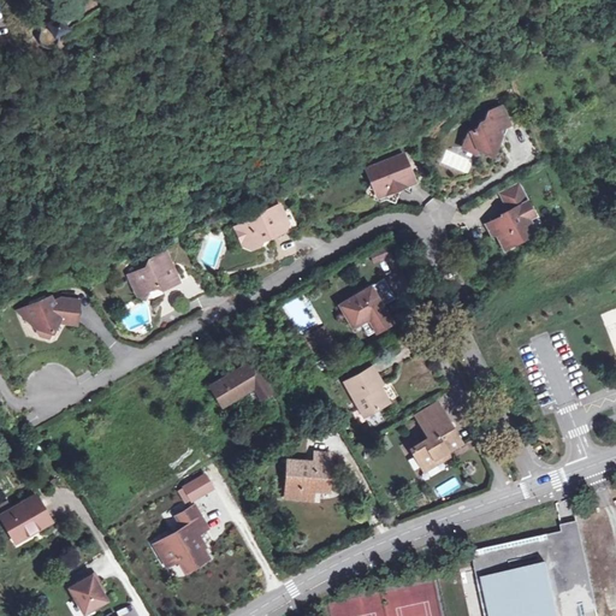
[(65,24),(59,15),(46,23),(54,36),(58,34),(67,28),(65,24)]
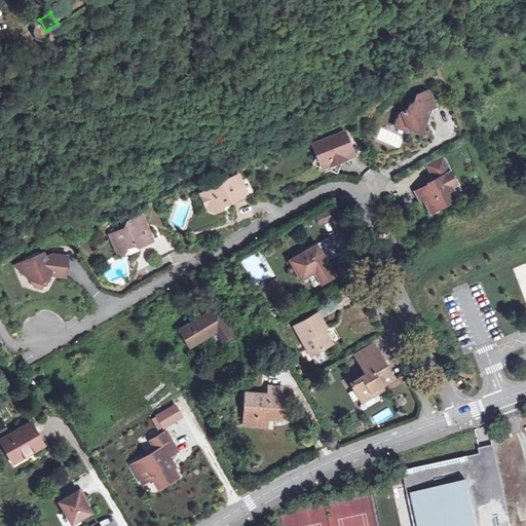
[(401,113),(395,126),(406,130),(407,126),(413,128),(416,121),(423,124),(427,114),(424,113),(425,109),(435,106),(428,90),(417,95),(414,103),(410,105),(412,108),(401,113)]
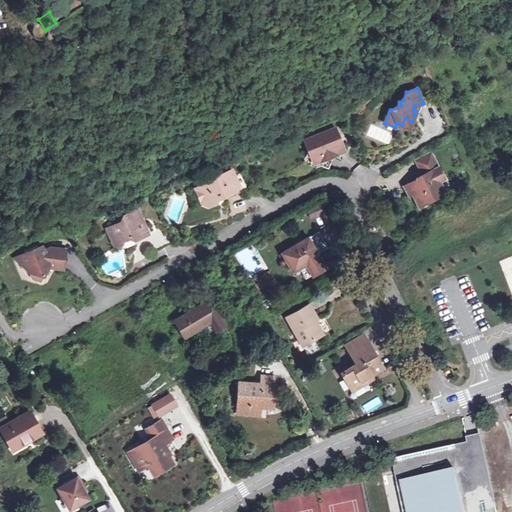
[(419,112),(423,103),(414,106),(413,110),(416,111),(419,112)]
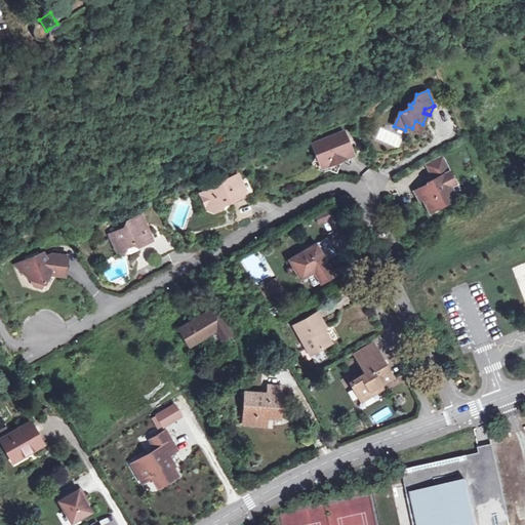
[(344,130),(312,144),(315,150),(317,151),(314,160),(327,166),(330,158),(337,161),(340,155),(346,158),(344,153),(346,149),(349,151),(350,148),(344,130)]
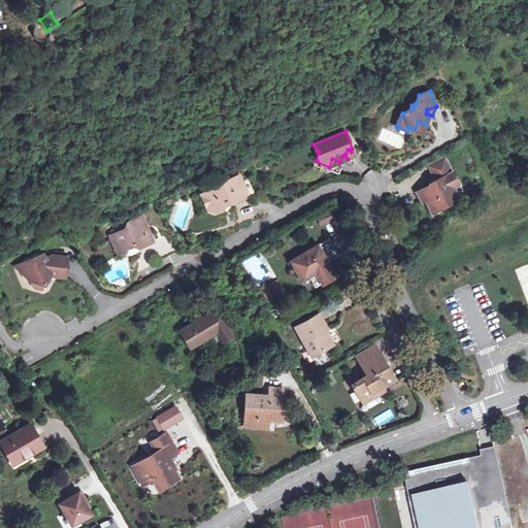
[(444,158),(429,166),(432,172),(448,164),(444,158)]
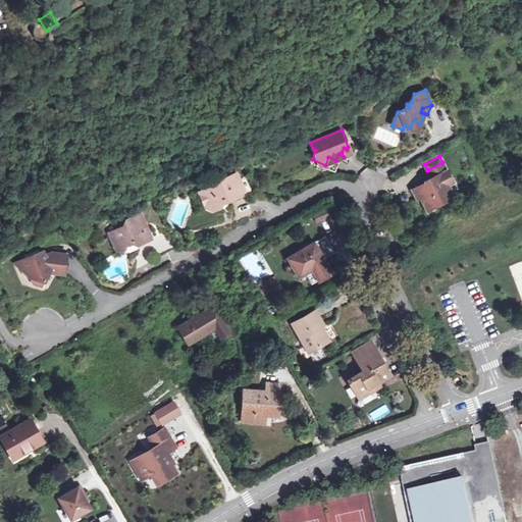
[(442,162),(427,170),(431,178),(430,184),(426,183),(412,190),(417,200),(420,198),(427,211),(442,203),(441,201),(447,198),(450,188),(448,185),(453,183),(442,162)]
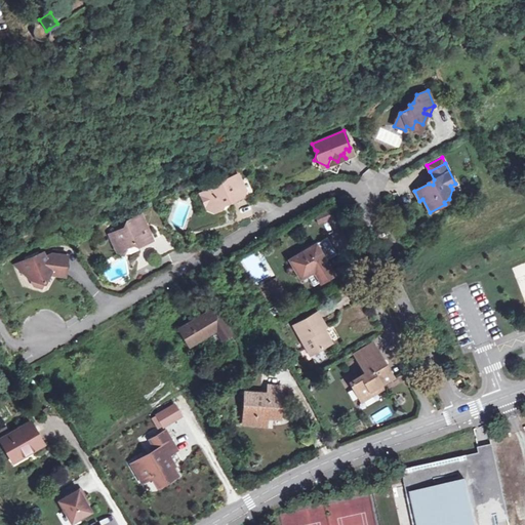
[(221,185),(200,194),(207,209),(213,212),(220,209),(224,202),(228,200),(229,202),(243,196),(245,191),(238,174),(220,183),(221,185)]
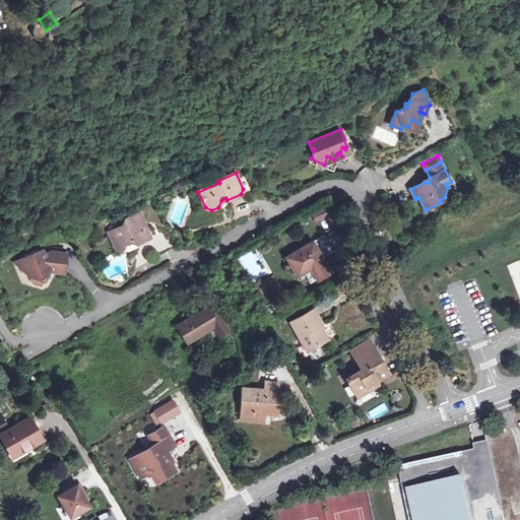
[(330,216),(327,208),(312,213),(316,222),(330,216)]
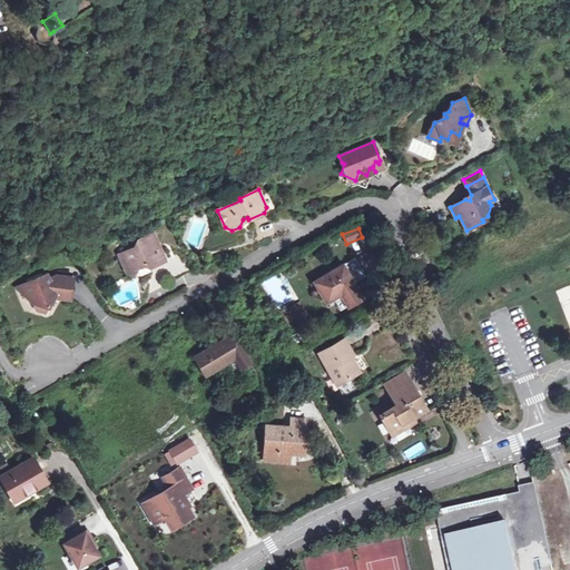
[(337,241),(334,233),(328,235),(331,243),(337,241)]
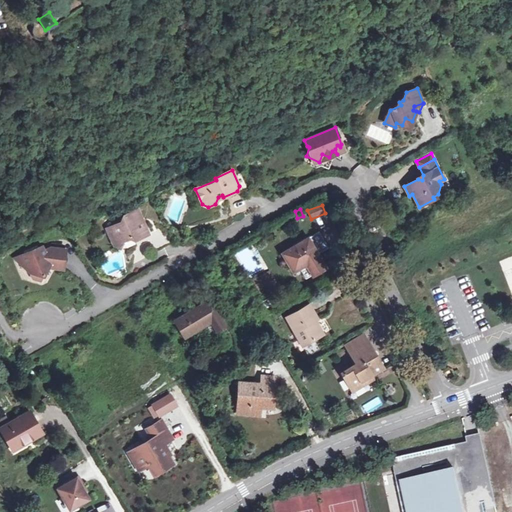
[(107,229),(114,245),(121,248),(123,241),(132,238),(134,241),(148,234),(138,210),(123,216),(125,221),(107,229)]
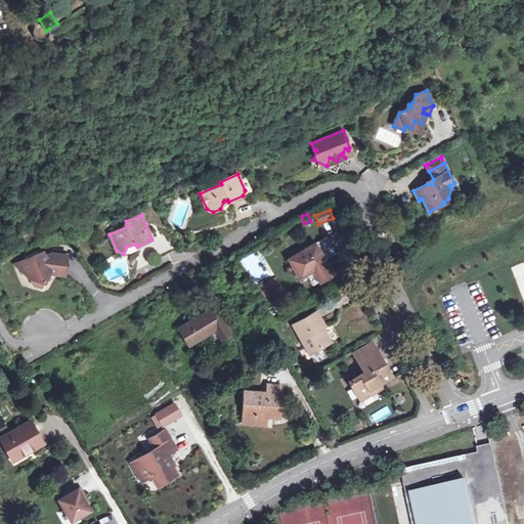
[(328,242),(317,248),(326,263),(337,257),(328,242)]
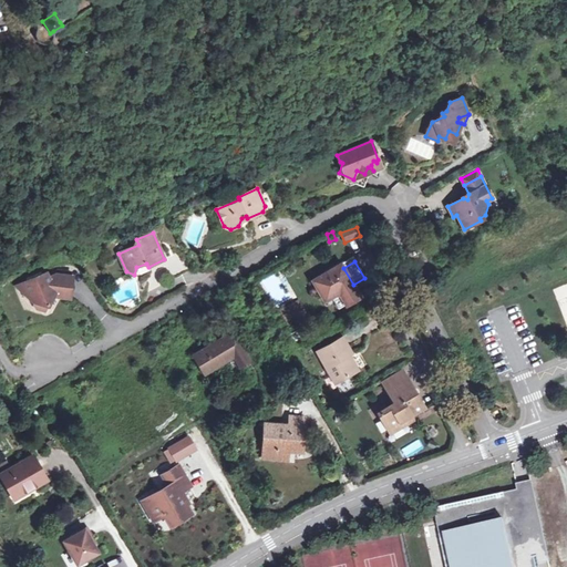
[(360,296),(353,285),(343,268),(341,264),(312,281),(325,302),(332,298),(339,294),(340,296),(333,299),(339,309),(360,296)]
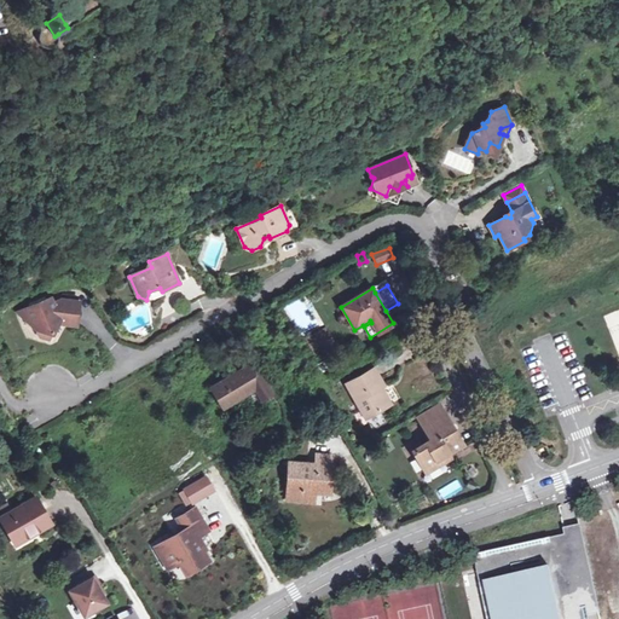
[(301,296),(282,306),(298,335),(317,324),(301,296)]
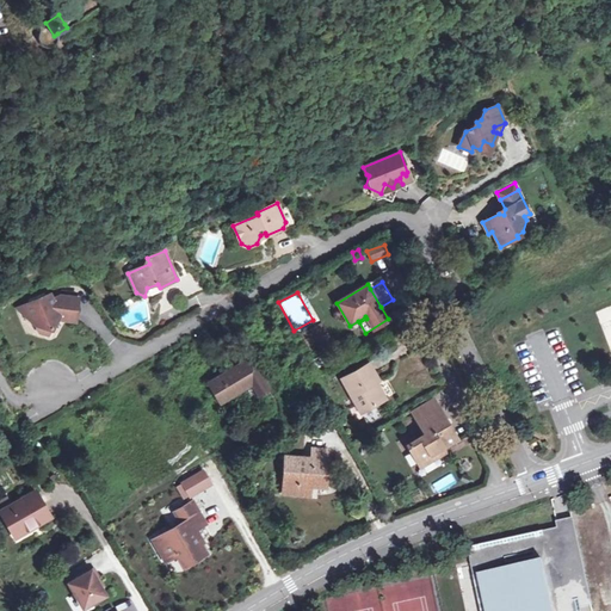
[(49,296),(25,307),(30,316),(35,326),(38,334),(49,337),(57,320),(75,322),(79,298),(76,298),(61,297),(51,301),(49,296)]
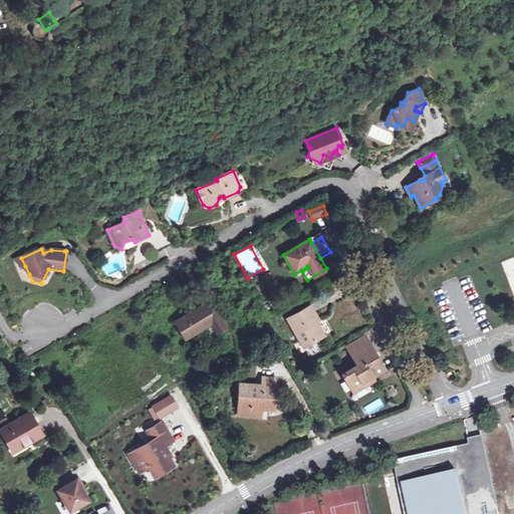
[(25,266),(21,258),(14,261),(21,267),(29,274),(25,266)]
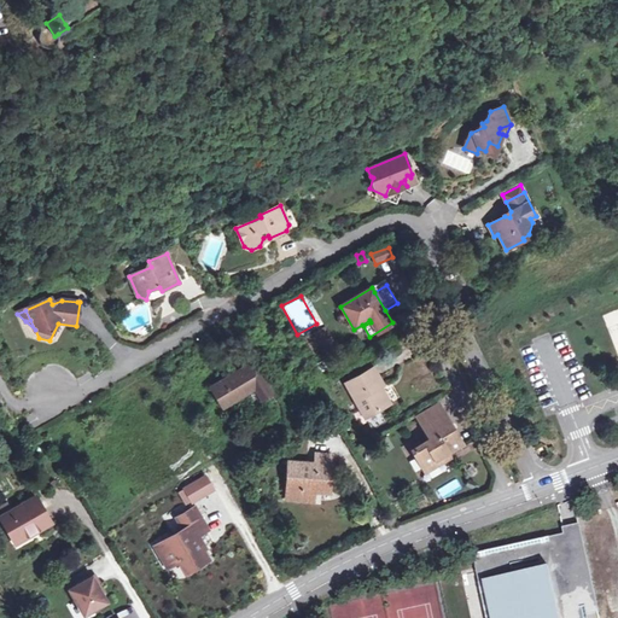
[(316,334),(324,348),(332,343),(325,330),(316,334)]
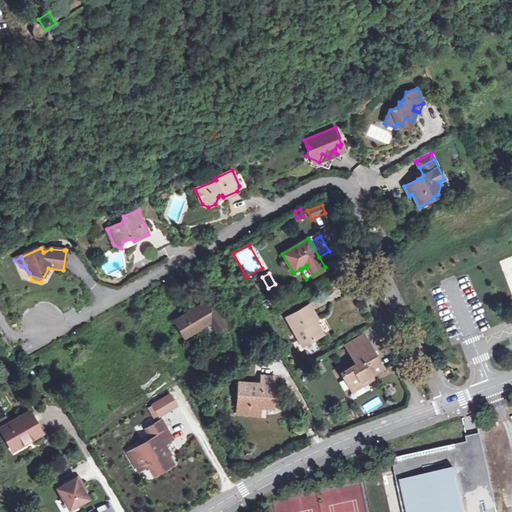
[(260,293),(268,288),(262,277),(254,282),(260,293)]
